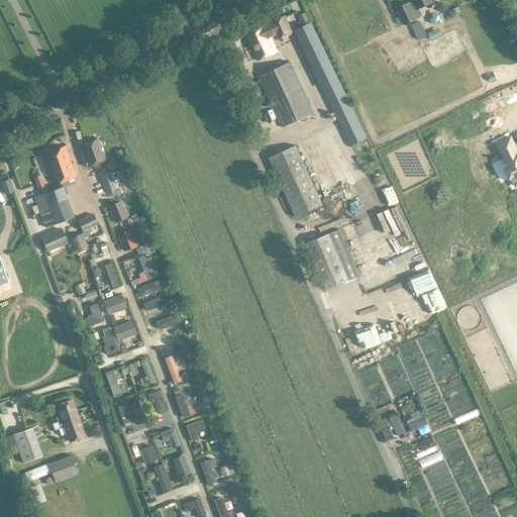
[(397,8),(404,24),(415,19),(411,9),(416,7),(417,9),(433,1),(432,0),(413,0),(414,1),(408,4),(408,3),(397,8)]
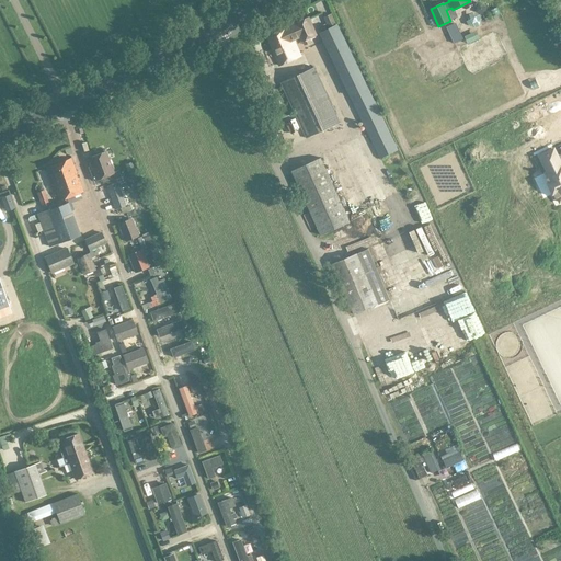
[(335,24),(331,14),(324,18),(329,27),(335,24)]
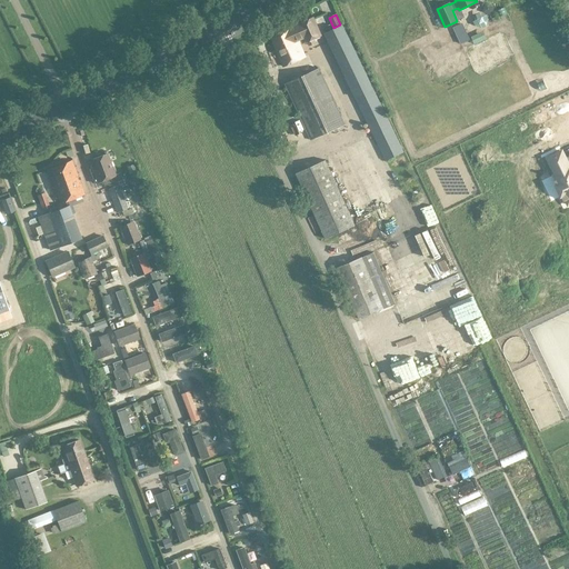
[(292,28),(298,41),(305,38),(306,38),(309,46),(316,43),(315,39),(322,36),(315,17),(299,23),(300,25),(292,28)]
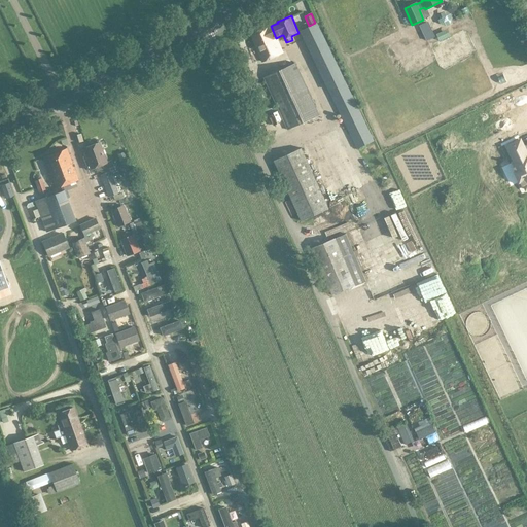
[(374,140),(362,118),(317,23),(300,31),(328,92),(346,127),(357,149),(374,140)]
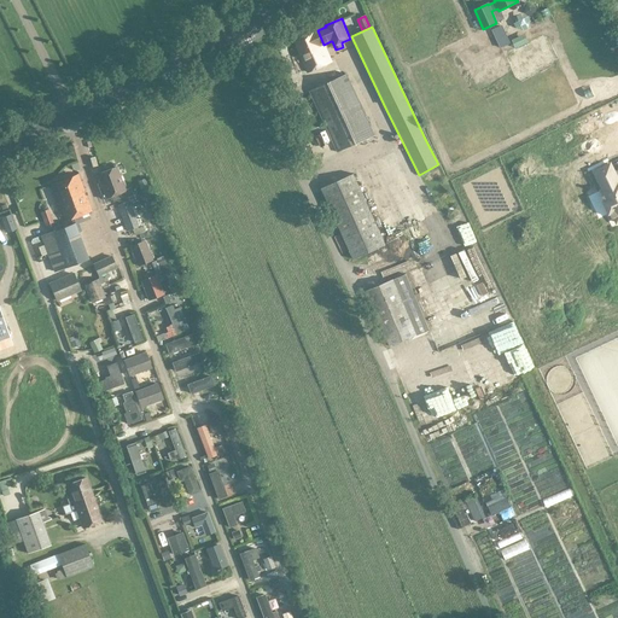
[(324,45),(318,30),(318,29),(293,39),(307,73),(331,63),(324,45)]
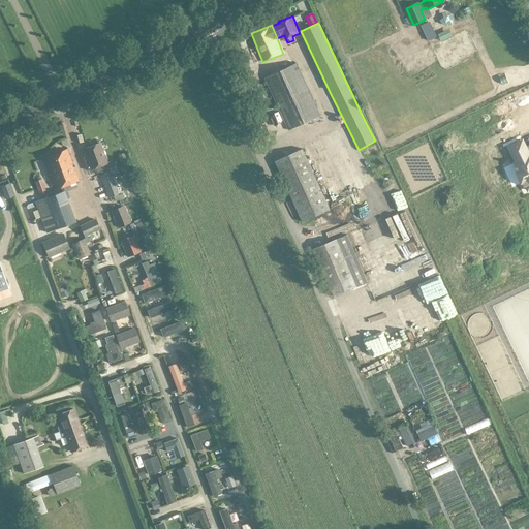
[(460,49),(423,66),(428,79),(466,61),(460,49)]
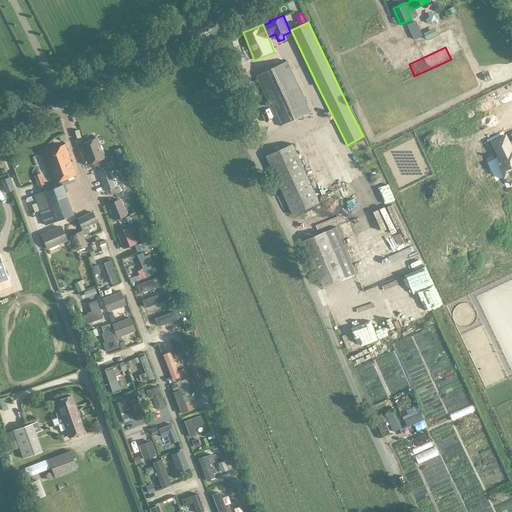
[(306,115),(307,114),(297,93),(298,93),(284,62),(265,71),(256,76),(279,127),(306,115)]
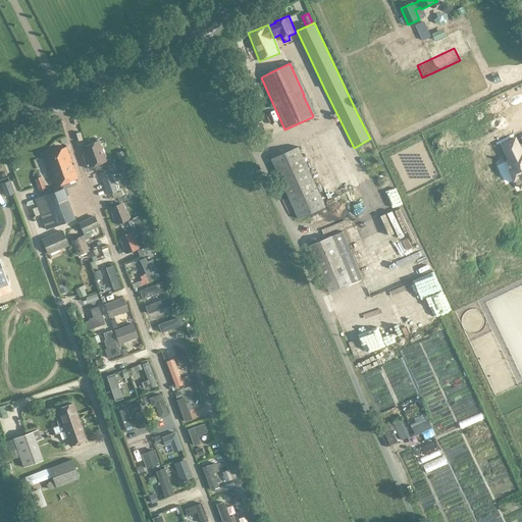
[(283,136),(310,126),(308,121),(281,131),(283,136)]
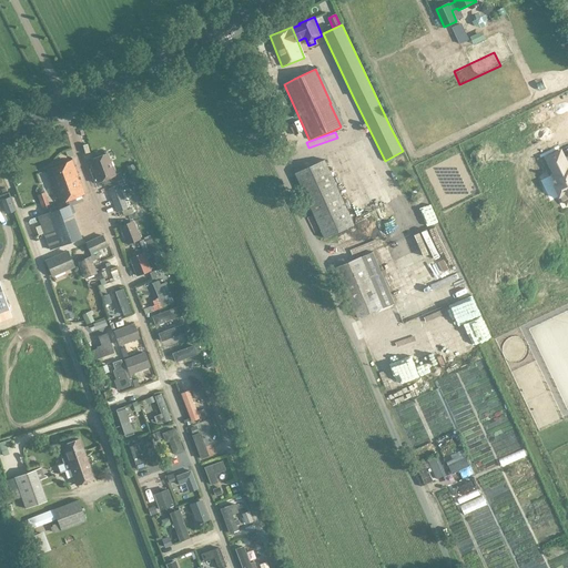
[(567,165),(560,151),(547,158),(555,174),(553,175),(557,184),(555,185),(560,195),(563,195),(567,204),(567,203),(567,165)]
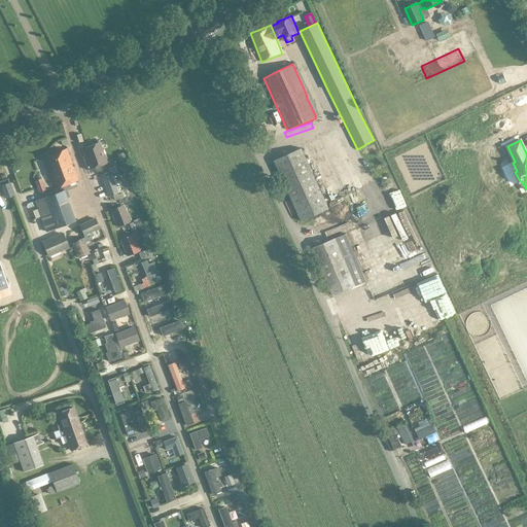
[(82,157),(84,163),(103,155),(99,143),(82,149),(84,156),(82,157)]
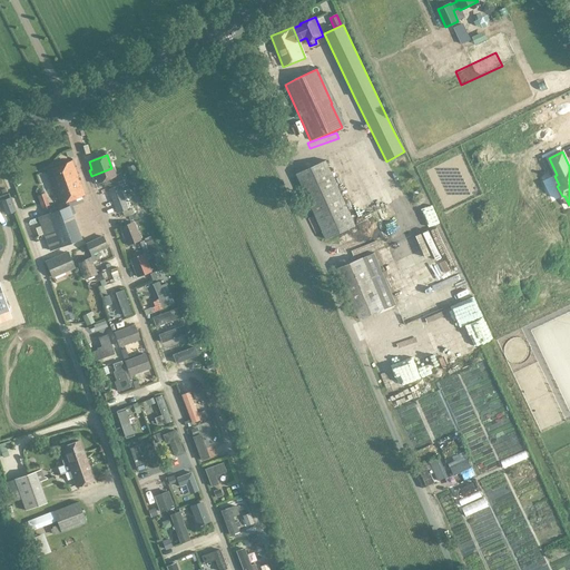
[(325,239),(355,226),(326,160),(295,174),(325,239)]
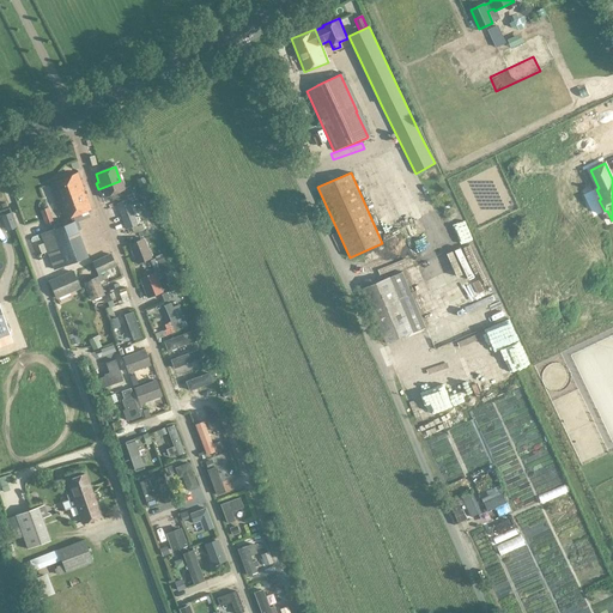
[(77,174),(61,180),(50,183),(64,219),(91,210),(77,174)]
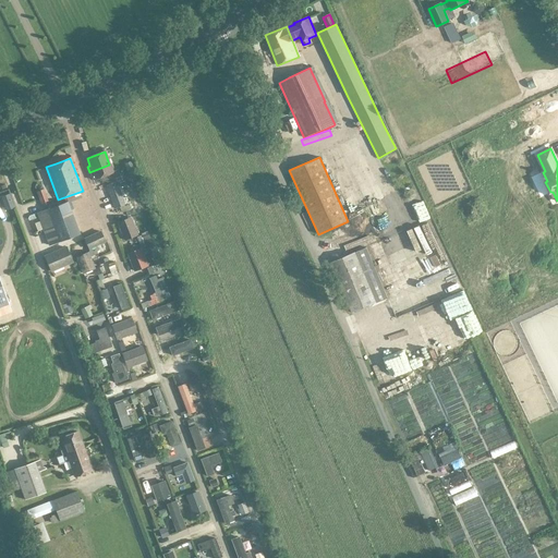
[(112,172),(109,165),(89,172),(93,181),(100,178),(102,183),(120,177),(118,170),(112,172)]
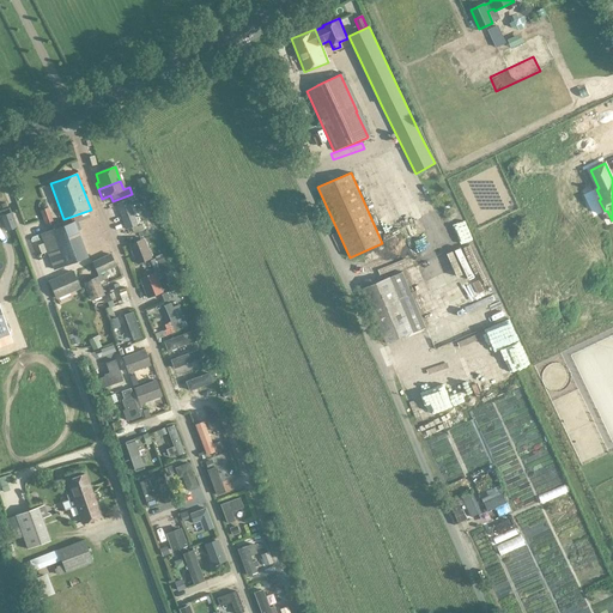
[(24,186),(29,212),(41,210),(36,183),(24,186)]
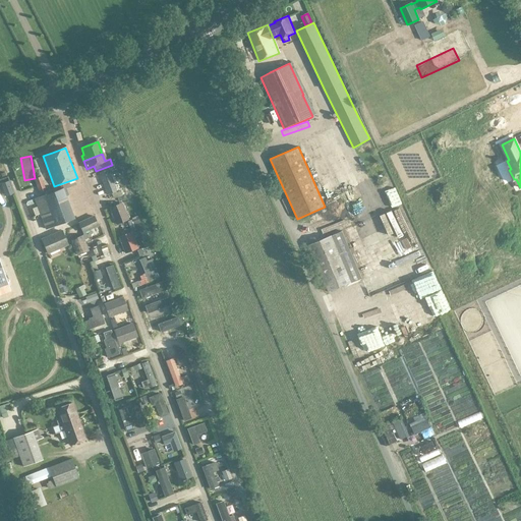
[(124,160),(117,164),(122,170),(128,166),(124,160)]
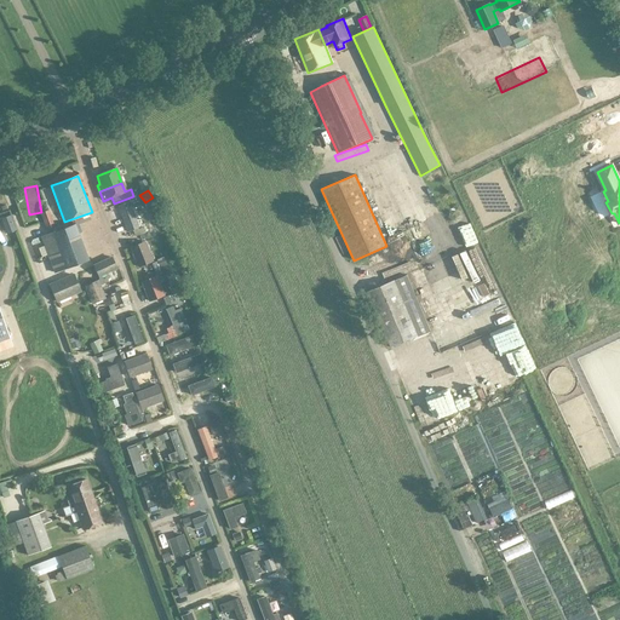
[(131,202),(120,206),(128,231),(141,228),(131,202)]
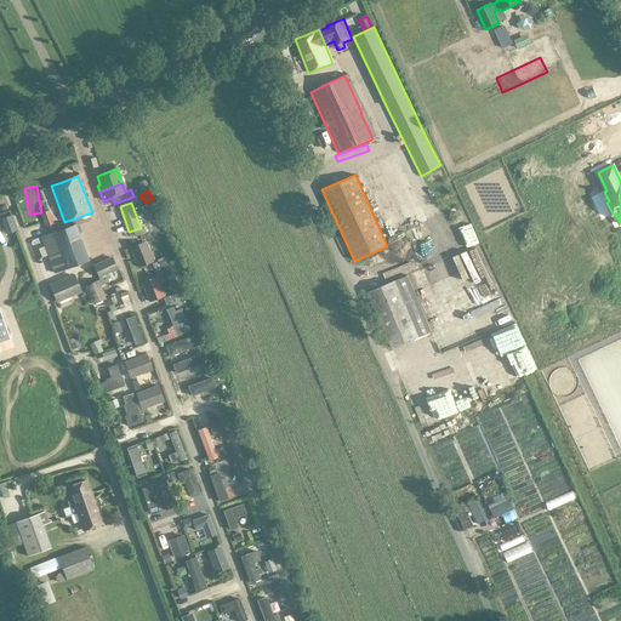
[(55,227),(49,210),(40,214),(46,229),(55,227)]
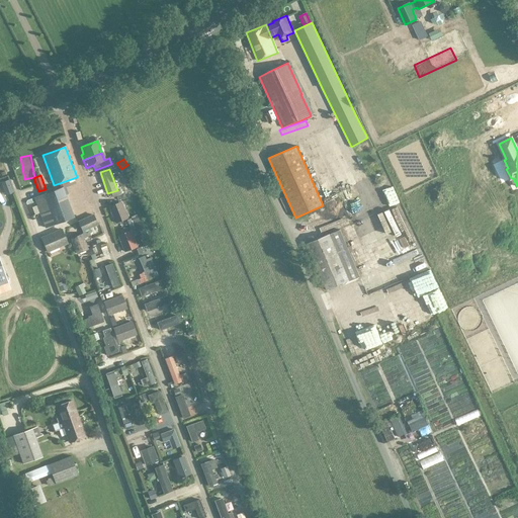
[(9,179),(3,182),(0,183),(5,195),(8,194),(14,192),(9,179)]
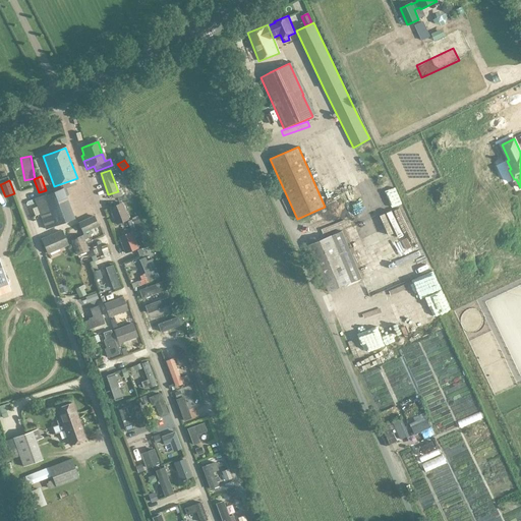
[(74,219),(72,211),(63,187),(44,195),(50,211),(55,226),(74,219)]
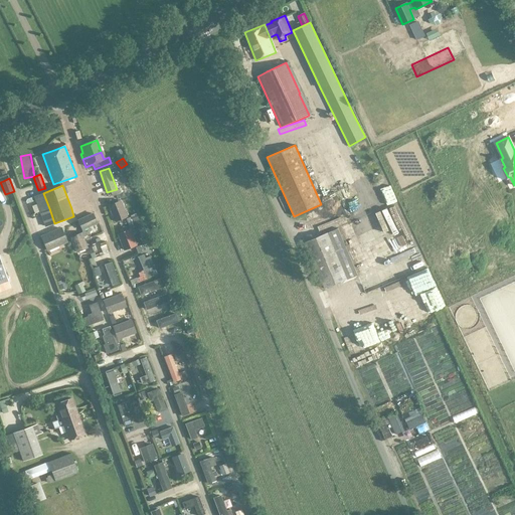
[(39,212),(49,208),(43,193),(33,196),(39,212)]
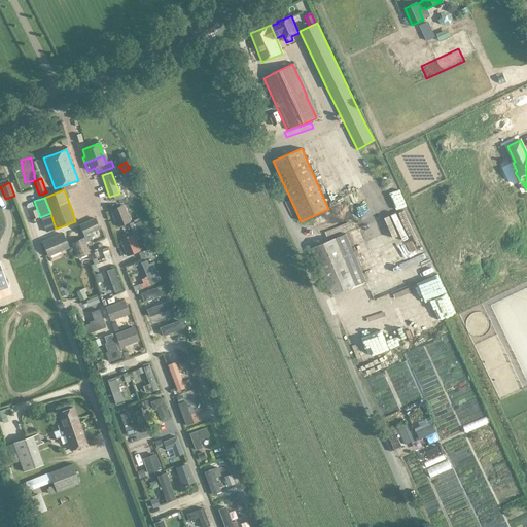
[(365,233),(401,215),(394,201),(386,205),(386,204),(358,217),(365,233)]
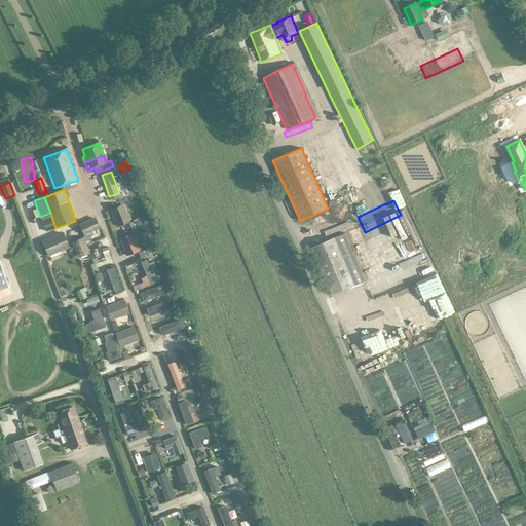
[(111,210),(117,226),(129,222),(123,205),(111,210)]
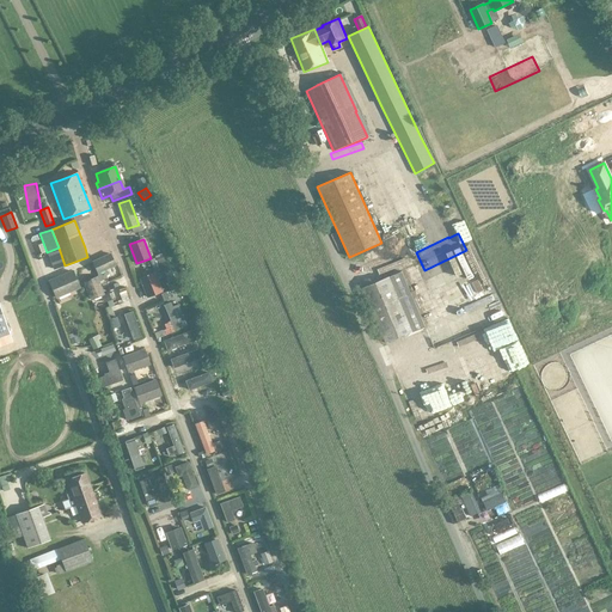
[(391,240),(396,255),(402,252),(397,239),(391,240)]
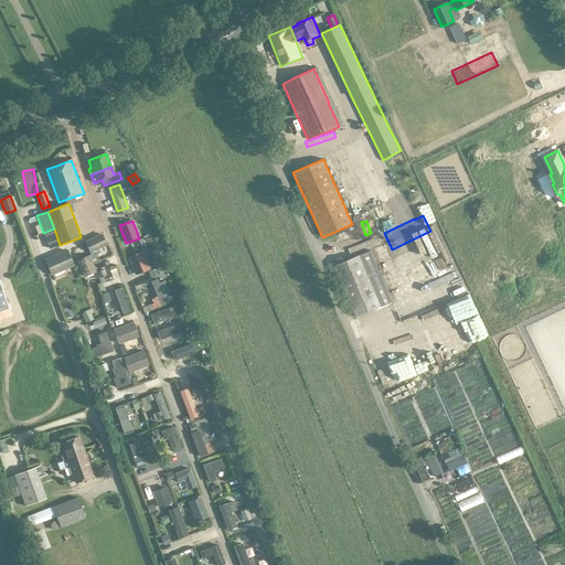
[(60,245),(54,228),(43,233),(50,248),(60,245)]
